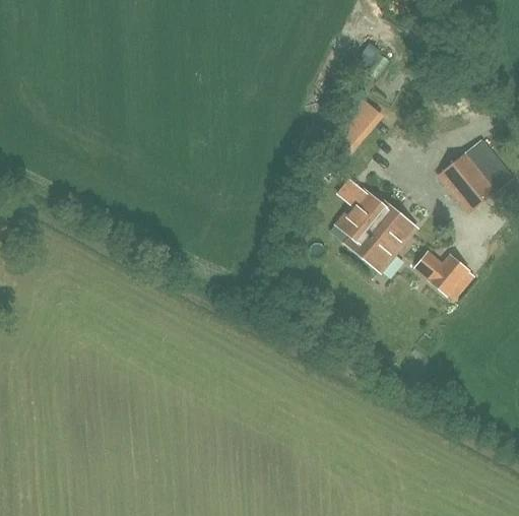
[(316,150),(336,167),(378,111),(358,95),(316,150)]
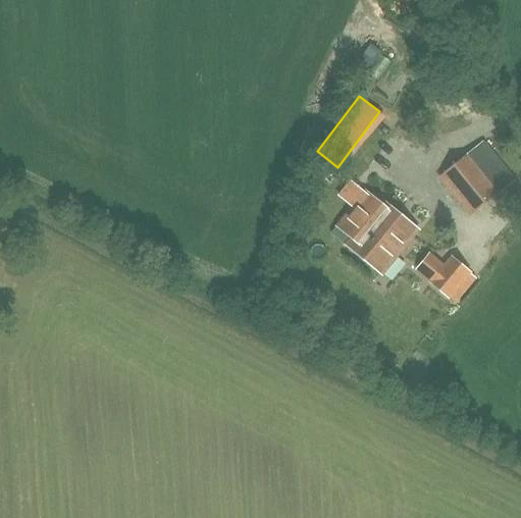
[(443,172),(473,210),(514,177),(483,140),(443,172)]
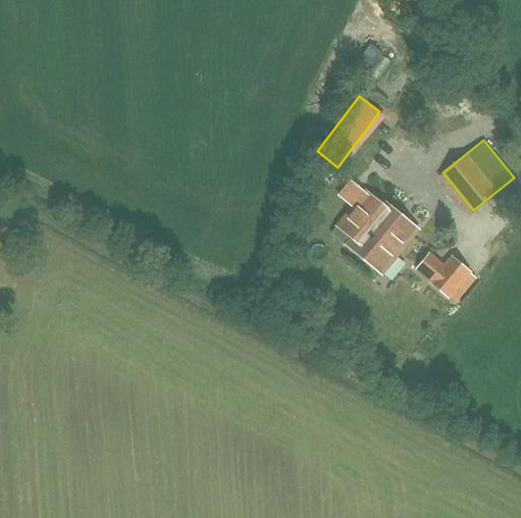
[(382,270),(418,225),(384,198),(381,201),(367,190),(339,224),(353,236),(348,243),(382,270)]
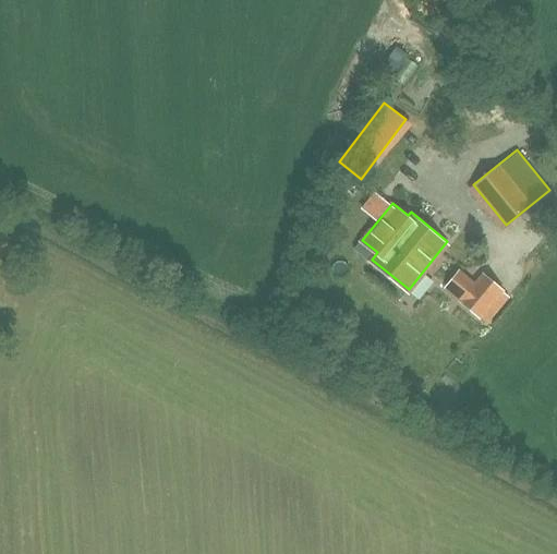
[(501,287),(491,277),(485,273),(479,281),(461,266),(445,285),(463,300),(480,313),(501,287)]
